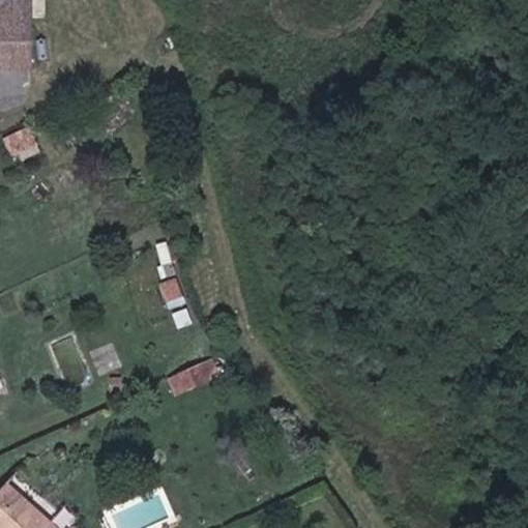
[(4,0),(0,0),(0,62),(26,64),(27,18),(4,17),(4,0)]
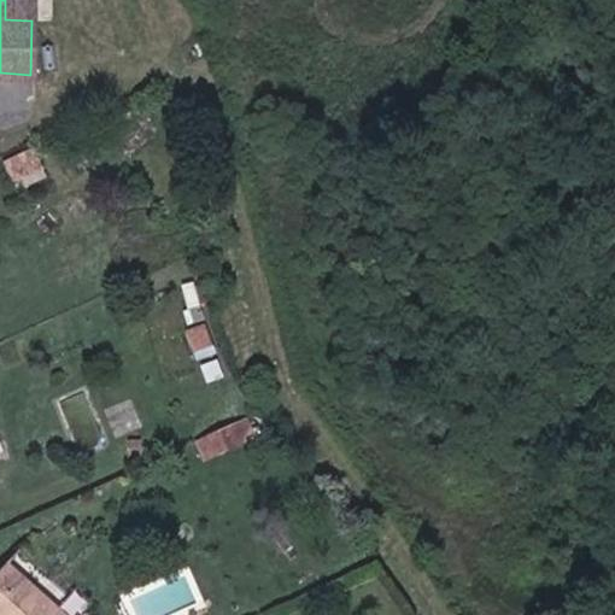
[(31,0),(5,0),(5,19),(31,21),(31,0)]
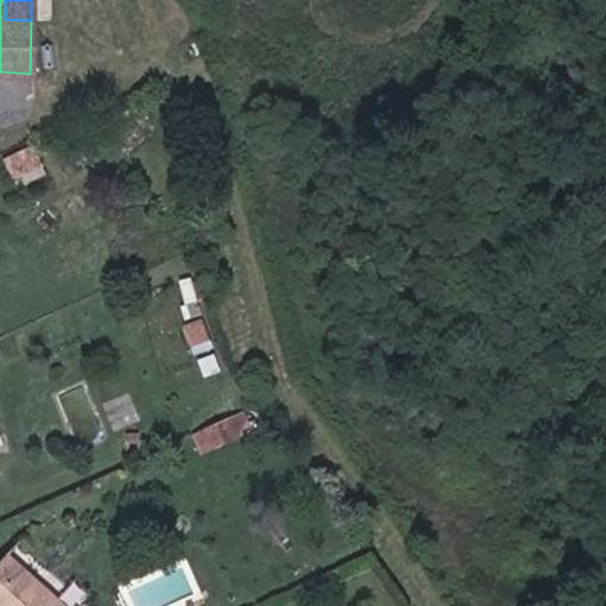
[(16,188),(46,174),(33,144),(2,158),(16,188)]
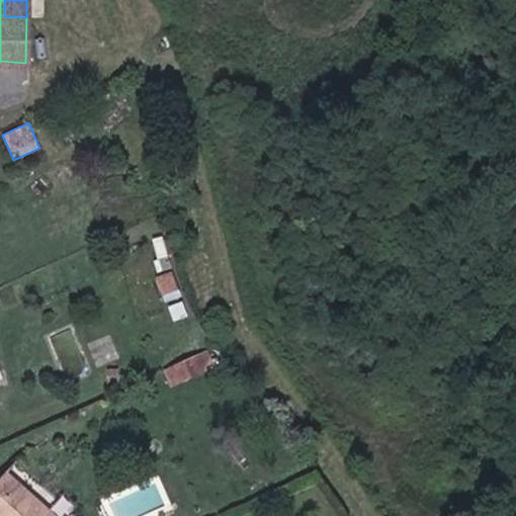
[(164,303),(181,296),(172,271),(155,277),(164,303)]
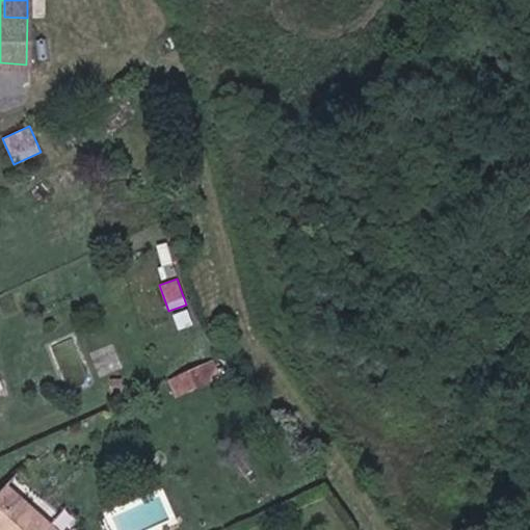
[(168,377),(176,396),(216,380),(209,362),(168,377)]
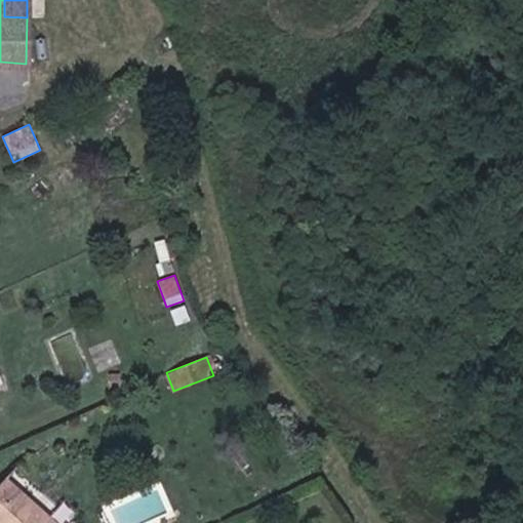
[(63,522),(13,480),(0,495),(0,512),(3,515),(0,518),(0,522),(63,522)]
